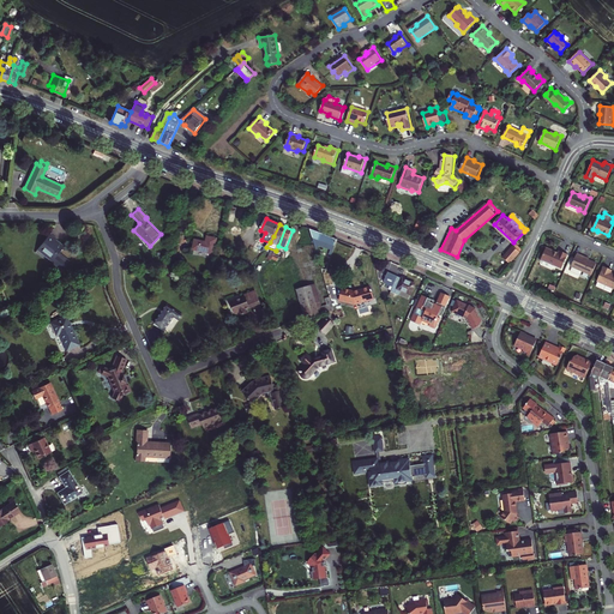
[(333,253),(338,239),(311,229),(317,248),(318,250),(320,244),(326,246),(325,250),(333,253)]
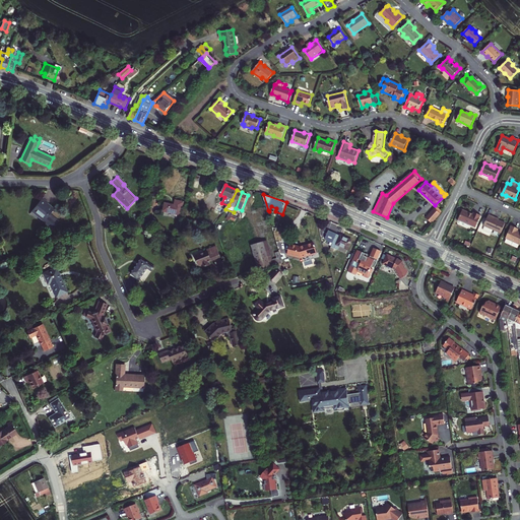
[(48,201),(43,197),(34,209),(40,214),(39,216),(44,220),(42,223),(51,231),(59,221),(50,214),(54,209),(47,203),(48,201)]
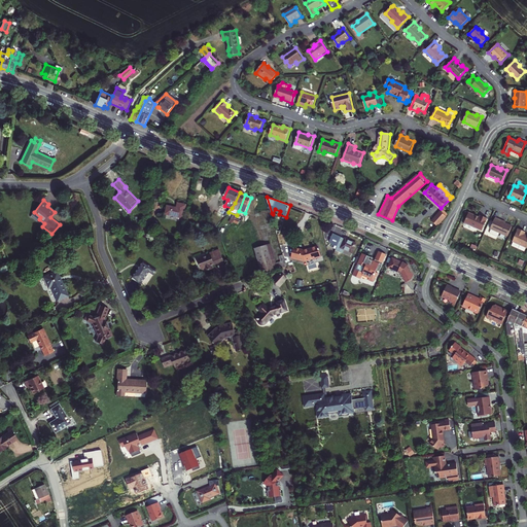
[(167,206),(166,214),(183,217),(185,204),(178,203),(177,207),(167,206)]
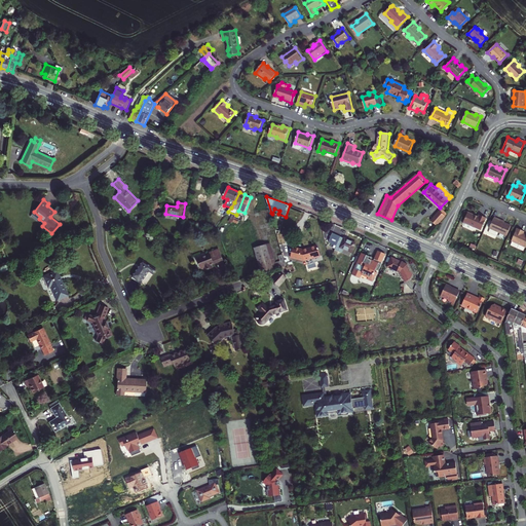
[(278,214),(279,211),(274,209),(272,214),(285,218),(286,217),(278,214)]
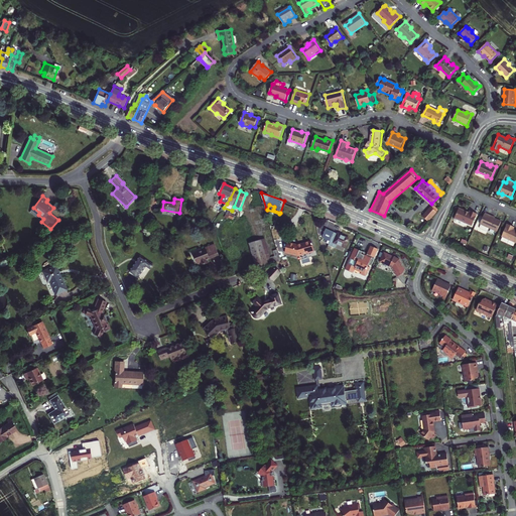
[(438,210),(432,205),(422,217),(428,222),(438,210)]
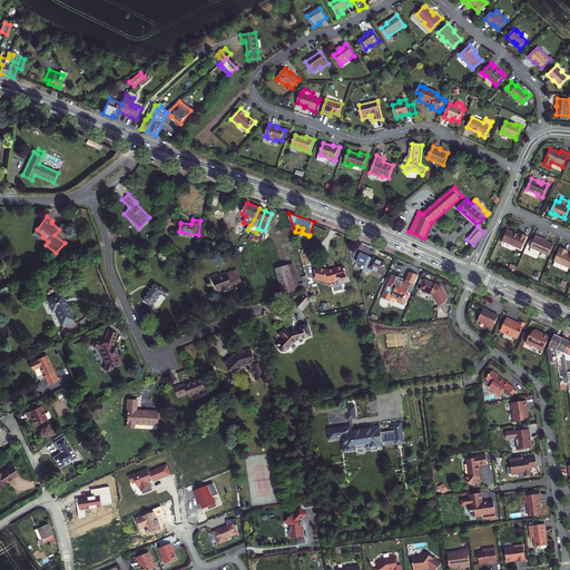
[(256,233),(254,236),(259,238),(262,239),(265,231),(258,228),(256,233)]
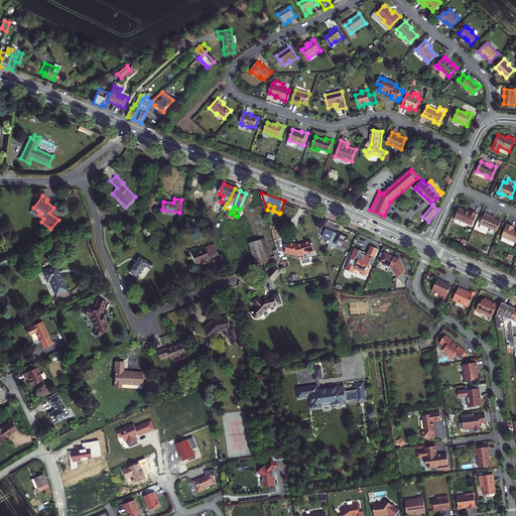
[(470,212),(460,208),(455,218),(472,226),(478,214),(471,211),(470,212)]
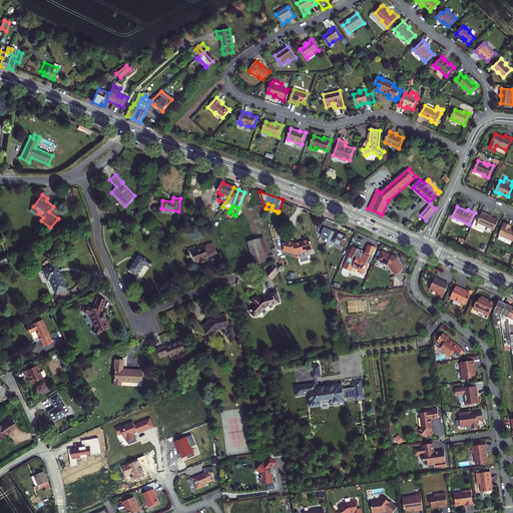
[(487,226),(494,229),(499,219),(492,216),(482,212),(481,214),(478,221),(478,222),(476,226),(484,229),(486,228),(487,226)]
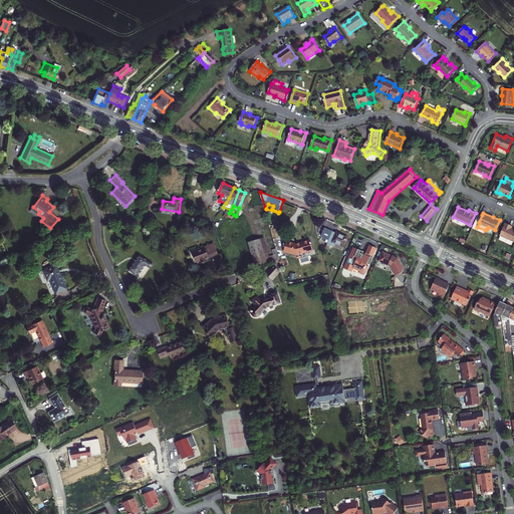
[(506,223),(500,235),(501,236),(499,239),(512,244),(513,241),(513,229),(511,228),(512,226),(506,223)]
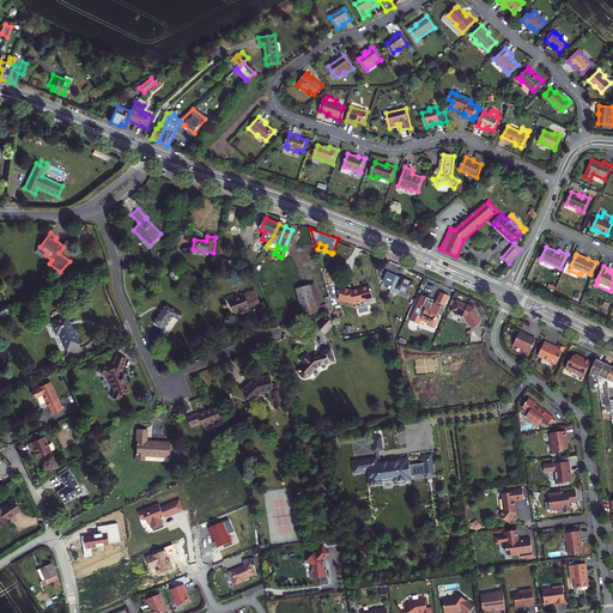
[(402,277),(389,272),(386,280),(386,283),(393,286),(390,291),(395,293),(398,287),(411,293),(416,283),(402,277)]
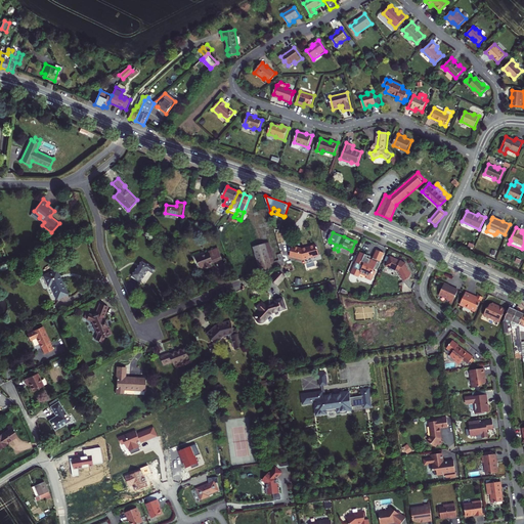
[(265,244),(273,267),(286,263),(284,258),(275,261),(269,243),(265,244)]
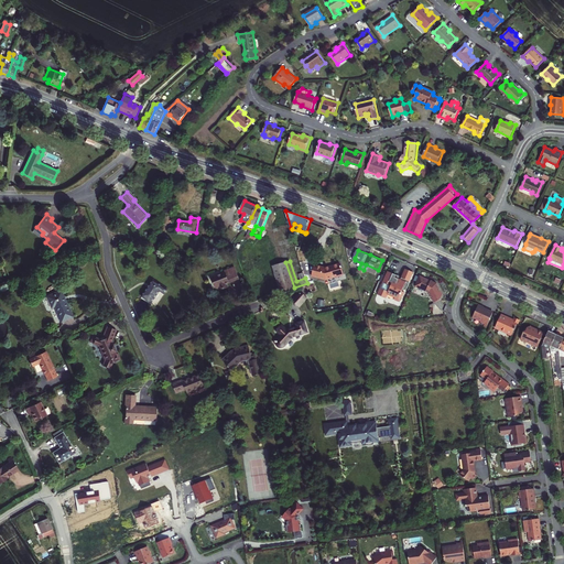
[(285,262),(273,266),(281,292),(294,288),(285,262)]
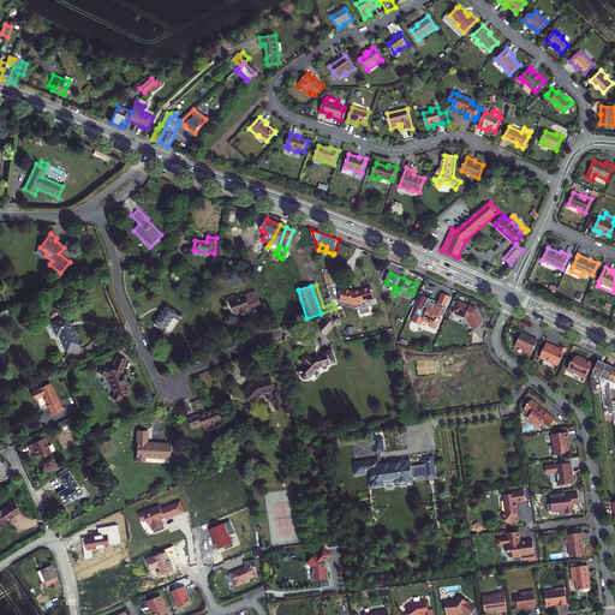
[(354,292),(344,288),(340,302),(354,305),(374,299),(370,287),(354,292)]
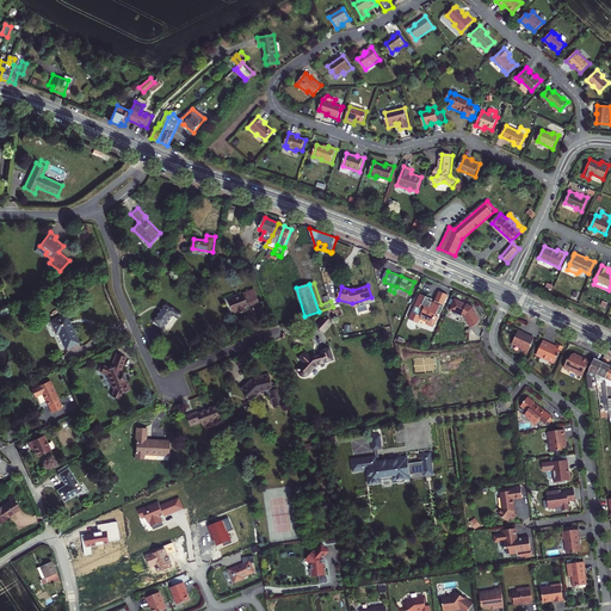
[(247,294),(245,295),(230,301),(234,312),(238,310),(240,314),(246,312),(245,307),(248,304),(248,307),(255,303),(251,290),(246,292),(247,294)]
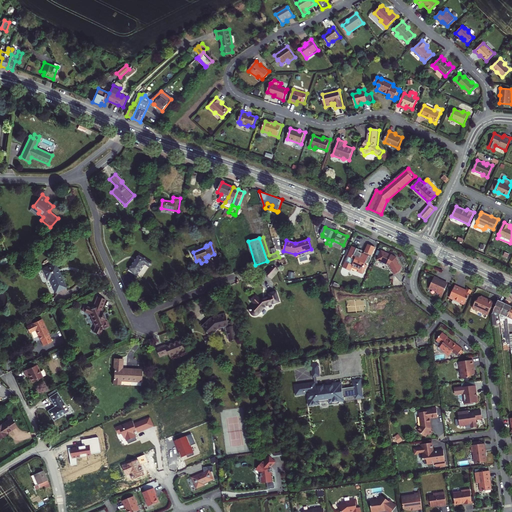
[(360,250),(352,246),(343,267),(351,271),(352,267),(358,270),(358,271),(361,273),(363,272),(364,269),(366,265),(365,264),(366,262),(367,263),(369,258),(370,255),(372,255),(375,247),(368,244),(363,254),(362,253),(359,252),(360,250)]
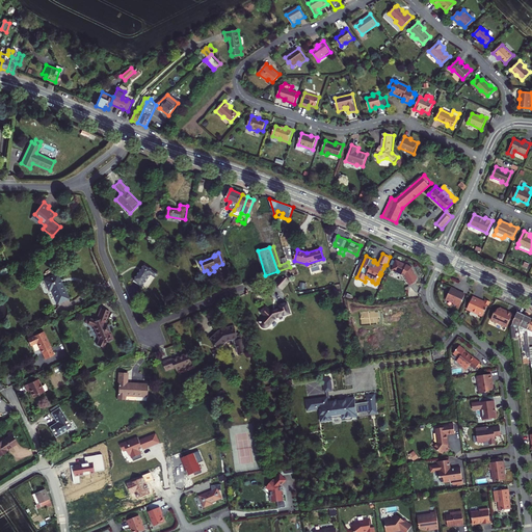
[(396,260),(392,270),(404,275),(409,286),(416,283),(418,277),(413,267),(396,260)]
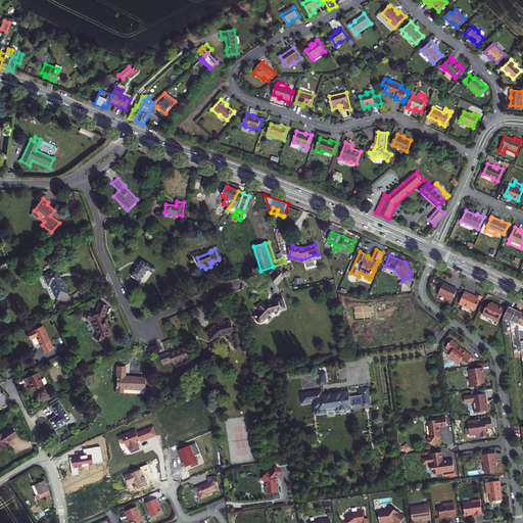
[(155,269),(142,259),(132,275),(141,281),(148,270),(152,272),(155,269)]
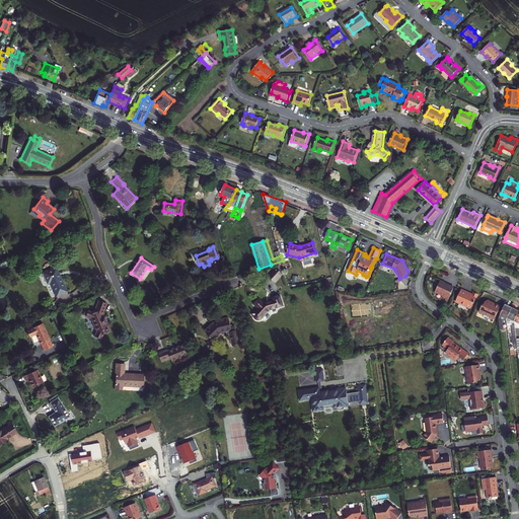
[(67,291),(57,267),(44,273),(48,283),(51,282),(57,296),(67,291)]
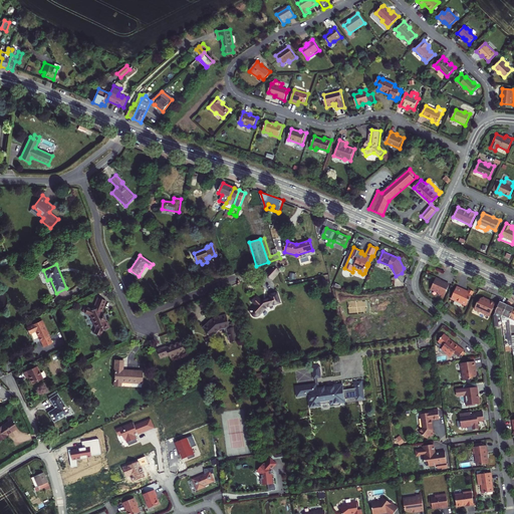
[(273,266),(267,272),(273,279),(280,272),(273,266)]
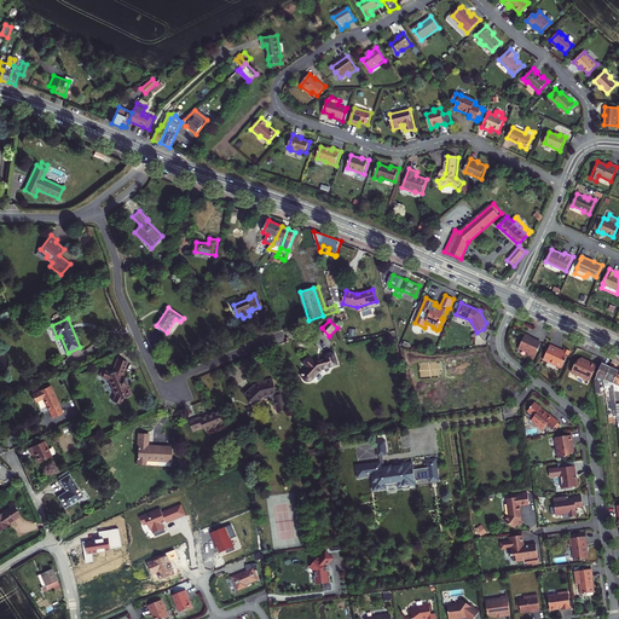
[(532,357),(534,358),(542,343),(533,340),(533,341),(530,340),(531,337),(525,334),(519,348),(528,352),(527,354),(532,357)]
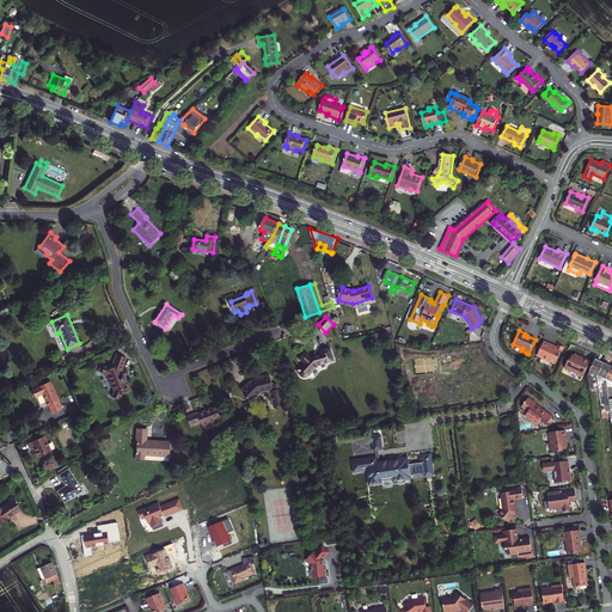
[(544,341),(537,356),(550,362),(550,361),(556,363),(561,352),(562,352),(564,348),(558,346),(557,347),(557,348),(552,346),(552,344),(544,341)]
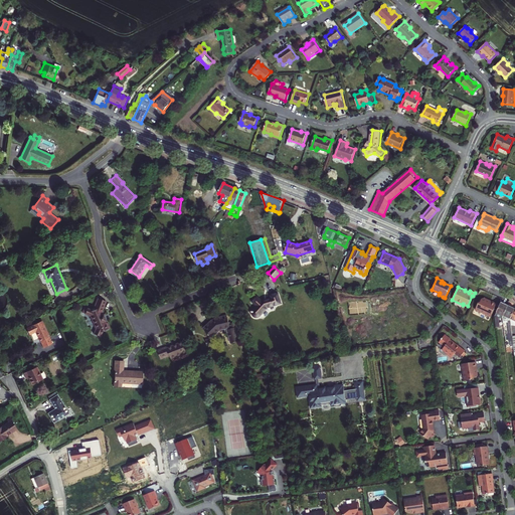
[(272,299),(263,302),(258,297),(252,302),(258,307),(253,311),(252,311),(251,312),(252,313),(252,314),(253,316),(255,317),(260,316),(268,308),(281,303),(278,293),(271,295),(272,299)]
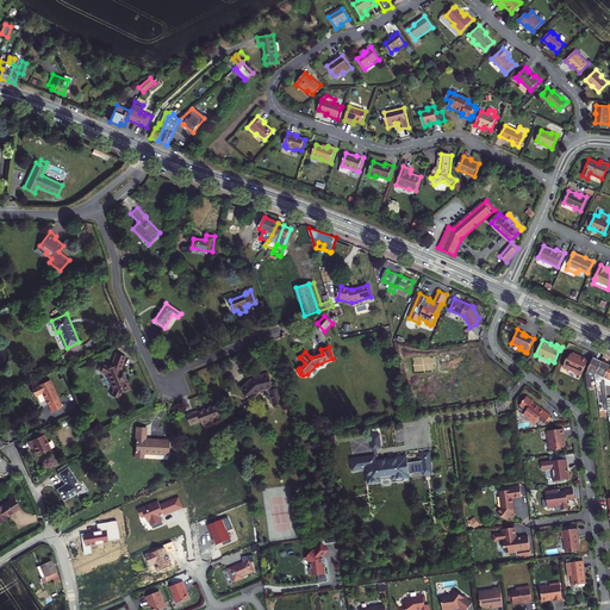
[(126,383),(125,380),(123,373),(122,373),(120,371),(126,356),(117,353),(112,365),(107,367),(104,366),(103,371),(105,372),(105,374),(109,375),(114,390),(112,396),(119,399),(123,392),(131,388),(128,383),(126,383)]
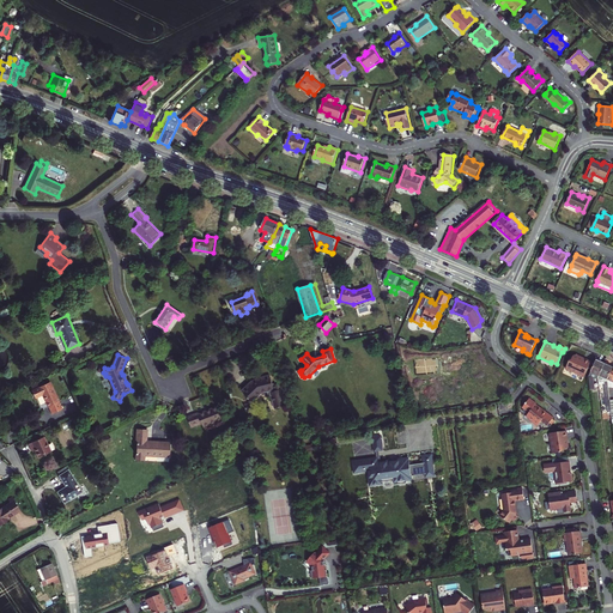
[(578,358),(577,354),(574,356),(571,360),(569,360),(565,369),(577,374),(577,376),(580,377),(581,376),(584,377),(590,362),(583,359),(583,360),(578,358)]
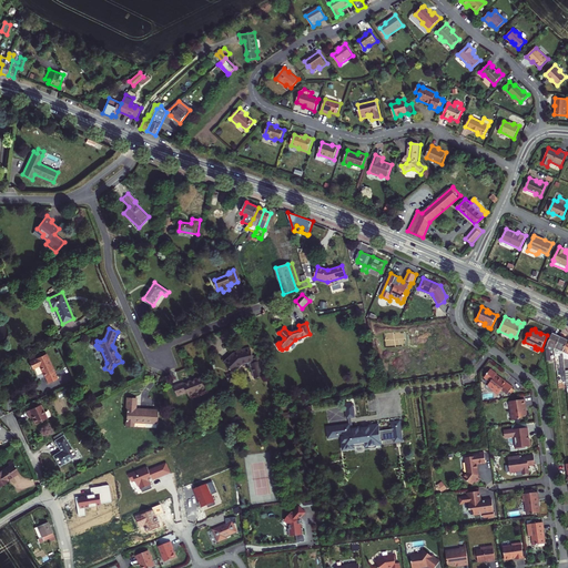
[(548,343),(556,346),(560,337),(553,333),(548,343)]
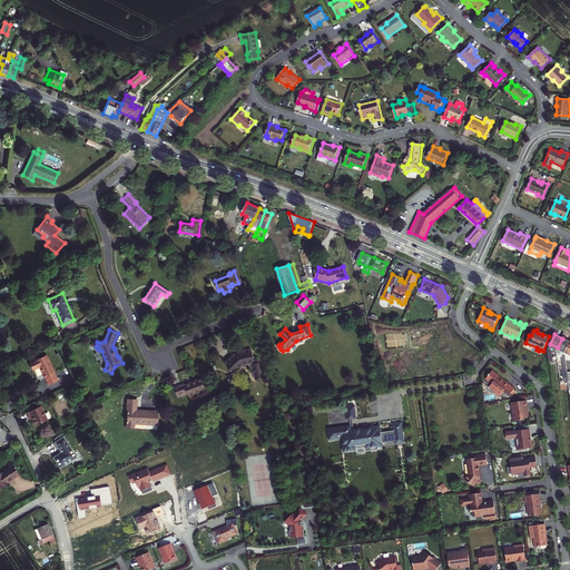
[(562,338),(558,347),(557,349),(557,351),(557,355),(562,354),(566,383),(569,383),(567,372),(566,362),(564,353),(564,352),(569,342),(562,338)]
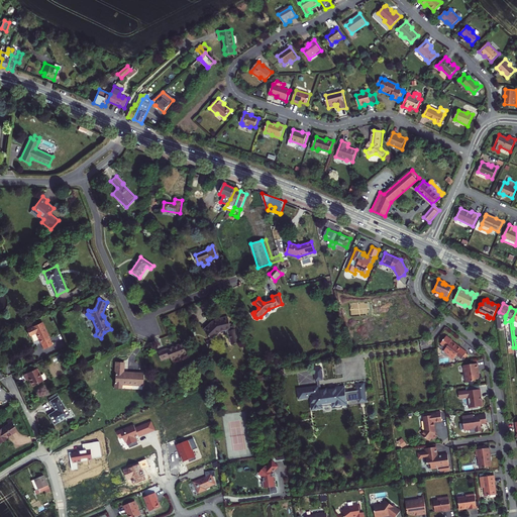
[(499,312),(497,317),(498,327),(502,327),(501,320),(502,317),(503,315),(505,316),(506,315),(499,312)]
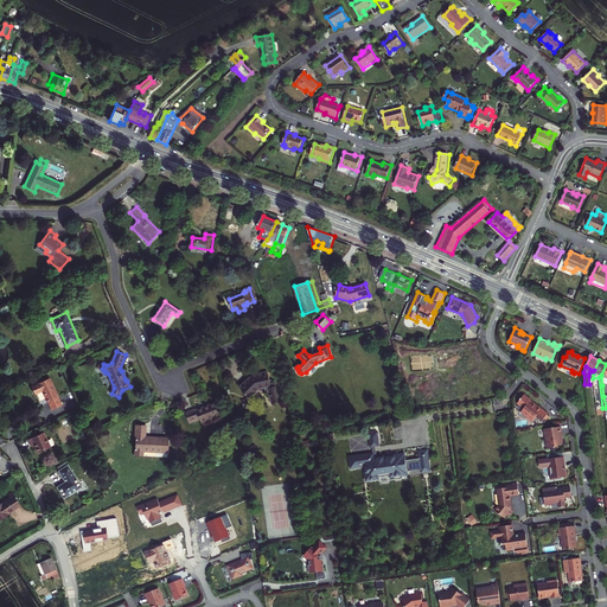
[(257,376),(250,379),(249,378),(240,387),(248,396),(247,397),(248,400),(243,401),(246,408),(253,406),(250,398),(259,389),(266,388),(267,393),(269,393),(273,404),(282,402),(280,394),(281,394),(278,379),(270,382),(268,374),(257,376)]
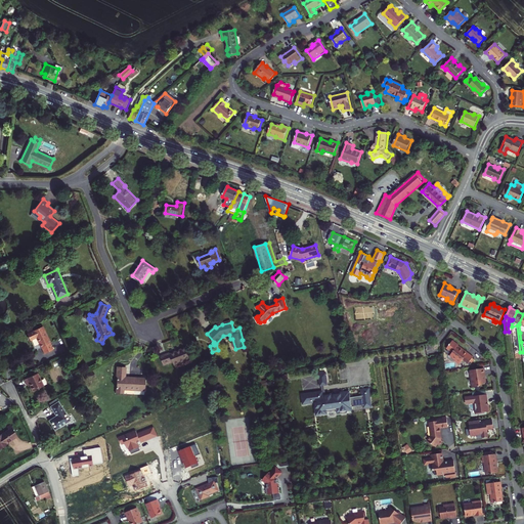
[(36,338),(43,353),(53,348),(43,325),(27,334),(30,341),(36,338)]
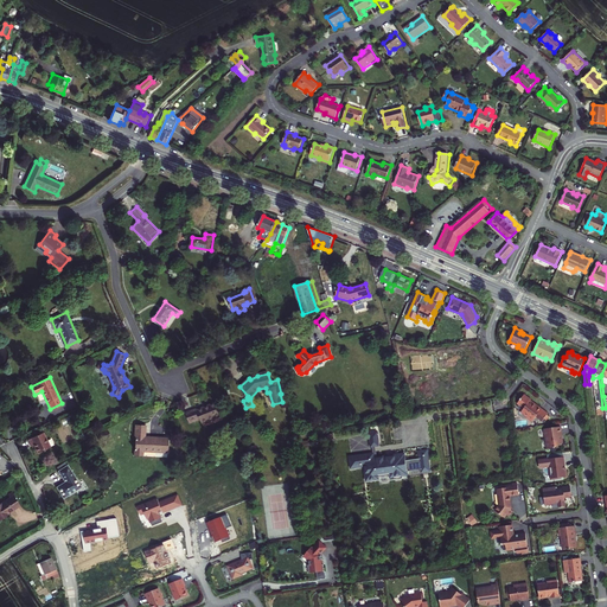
[(532,403),(531,403),(530,402),(530,401),(524,395),(518,403),(519,404),(524,408),(522,410),(522,411),(528,416),(528,419),(531,421),(534,420),(535,421),(538,421),(540,419),(542,421),(544,419),(547,421),(549,417),(547,415),(548,414),(542,409),(541,410),(535,406),(536,406),(536,404),(535,404),(535,403),(534,403),(532,403)]
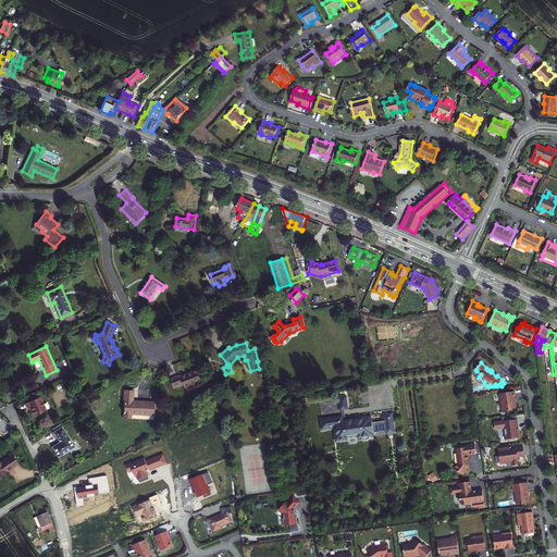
[(184,385),(185,388),(203,381),(199,369),(181,376),(181,374),(171,379),(174,388),(184,385)]
